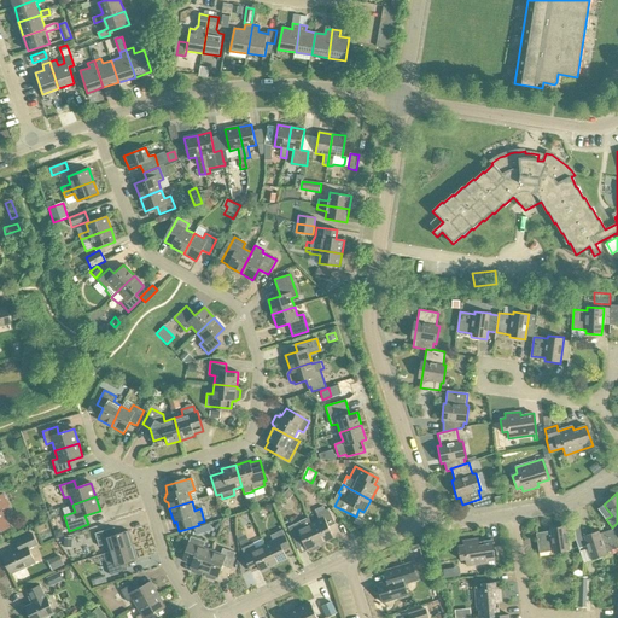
[(309,519),(320,544),(333,538),(328,526),(336,524),(328,508),(326,509),(316,514),(319,519),(313,523),(310,518),(309,519)]
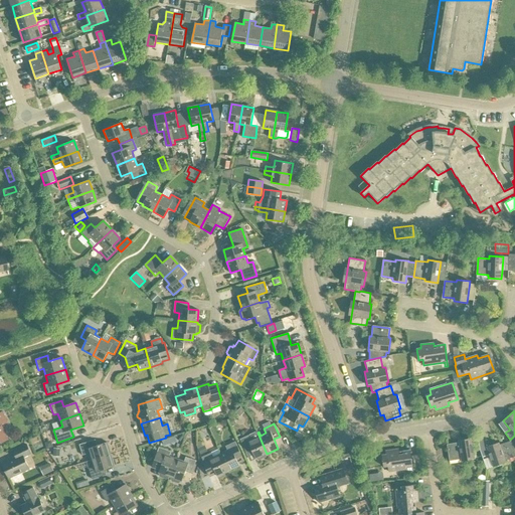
[(256,432),(249,435),(239,440),(245,452),(251,450),(255,459),(256,459),(256,460),(259,460),(266,457),(267,456),(266,454),(267,454),(258,433),(256,432)]
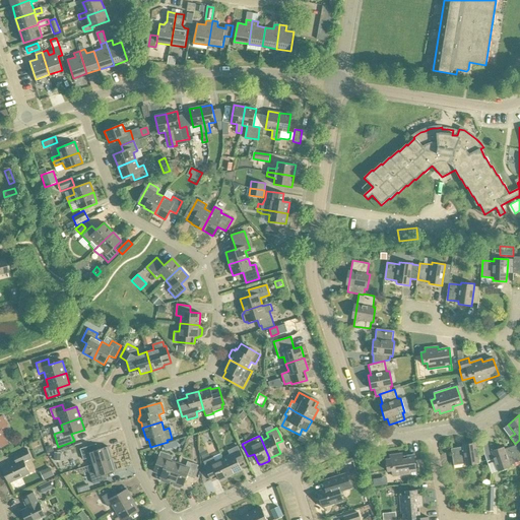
[(172,442),(164,445),(165,450),(174,447),(172,442)]
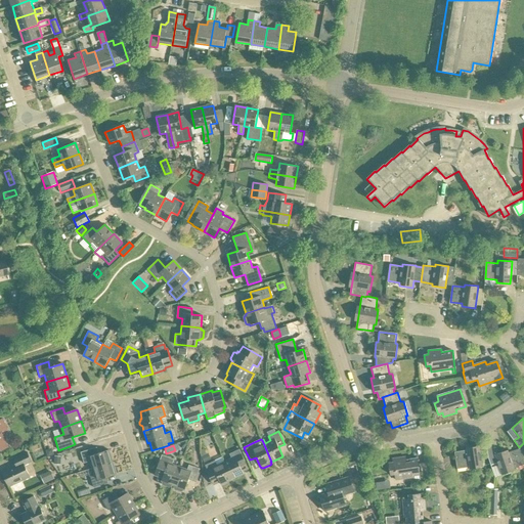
[(470,469),(483,467),(480,445),(467,447),(467,449),(455,451),(457,468),(469,466),(470,469)]
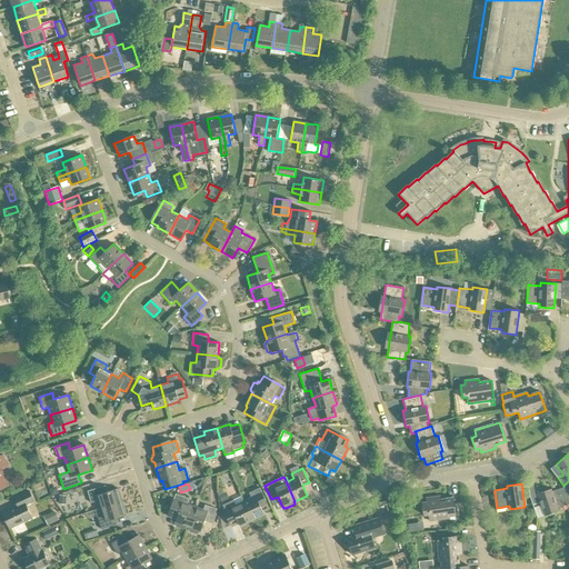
[(551,489),(541,492),(538,486),(529,487),(531,497),(533,505),(540,502),(546,516),(559,511),(558,508),(568,505),(568,499),(565,487),(552,491),(551,489)]
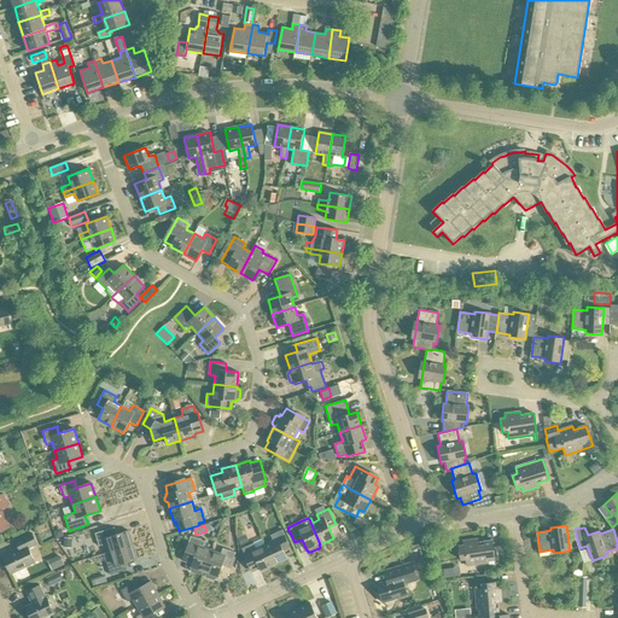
[(62,529),(54,531),(57,538),(64,536),(62,529)]
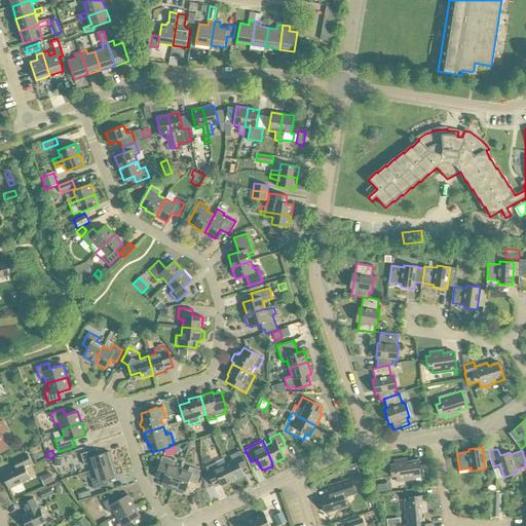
[(94,470),(113,463),(109,452),(97,455),(95,450),(81,454),(84,465),(91,463),(94,470)]
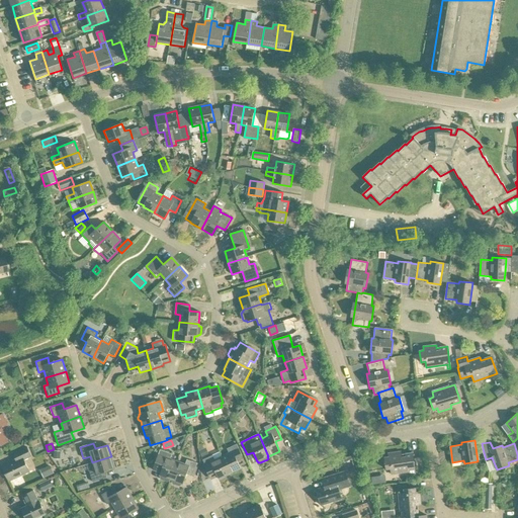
[(209,454),(206,448),(204,450),(201,443),(198,444),(199,451),(202,457),(209,454)]
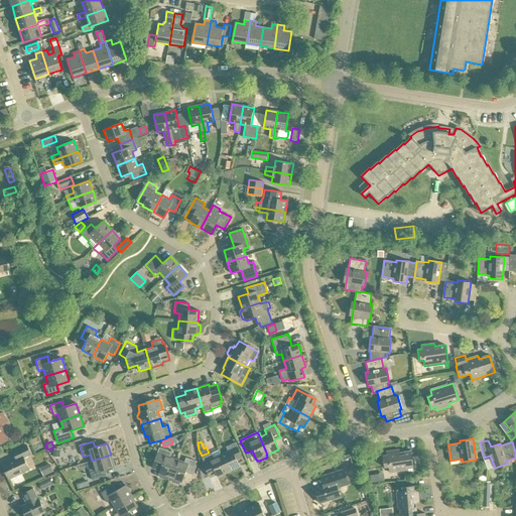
[(229,473),(240,467),(246,465),(236,442),(226,446),(228,452),(221,455),(229,473)]
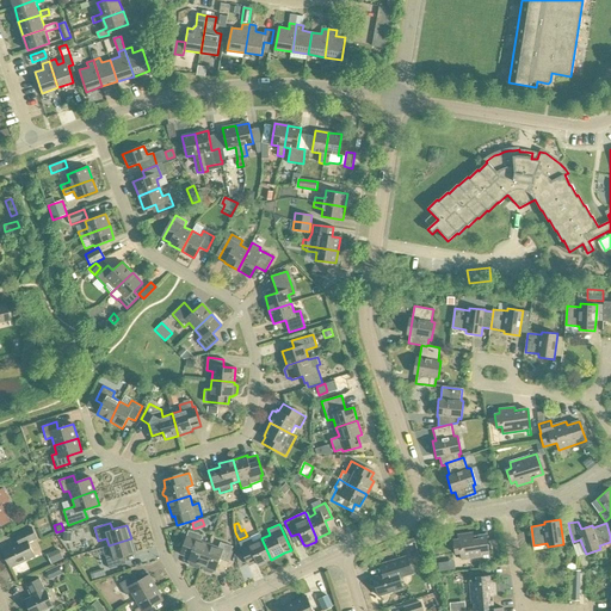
[(28,542),(37,538),(31,528),(16,535),(19,543),(2,550),(10,567),(35,556),(28,542)]
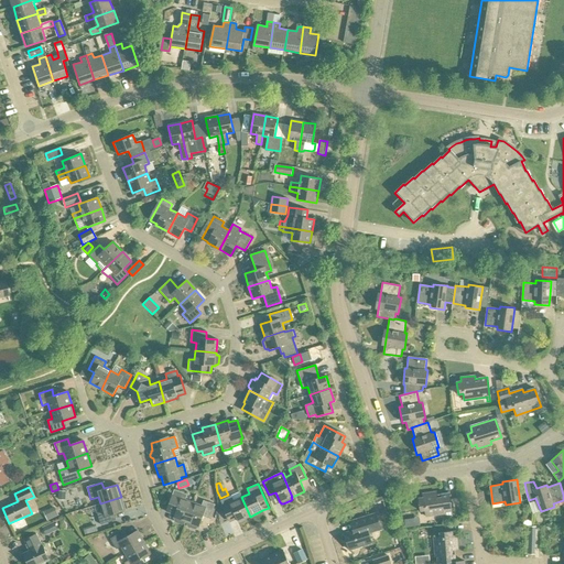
[(186,522),(193,502),(185,500),(187,495),(176,490),(167,513),(174,516),(173,518),(175,518),(174,520),(175,521),(182,524),(184,523),(185,522),(186,522)]
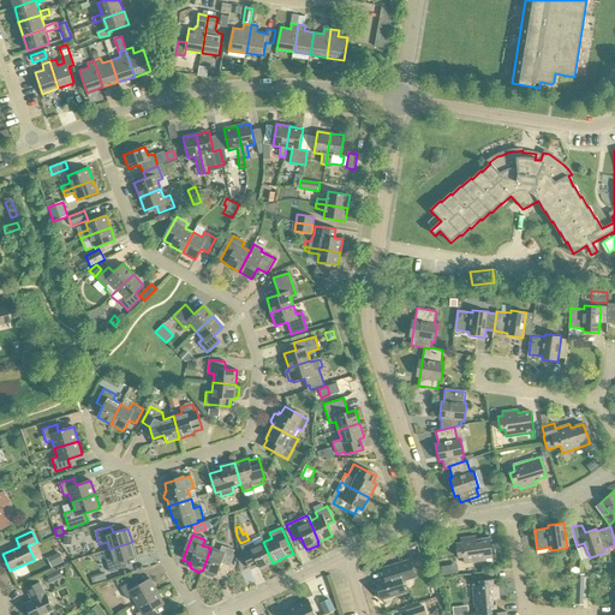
[(487,563),(494,562),(490,537),(477,539),(477,536),(461,538),(461,543),(457,543),(459,556),(464,555),(465,563),(485,560),(487,563)]
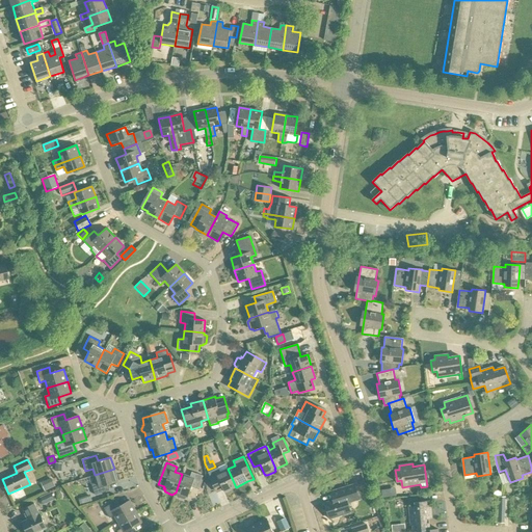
[(220,472),(218,468),(208,472),(217,491),(223,489),(224,493),(236,487),(228,469),(220,472)]
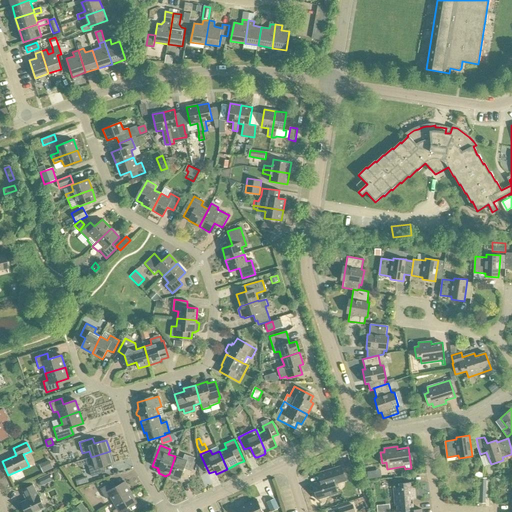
[(110,451),(91,457),(93,464),(88,466),(91,476),(103,473),(101,467),(114,463),(110,451)]
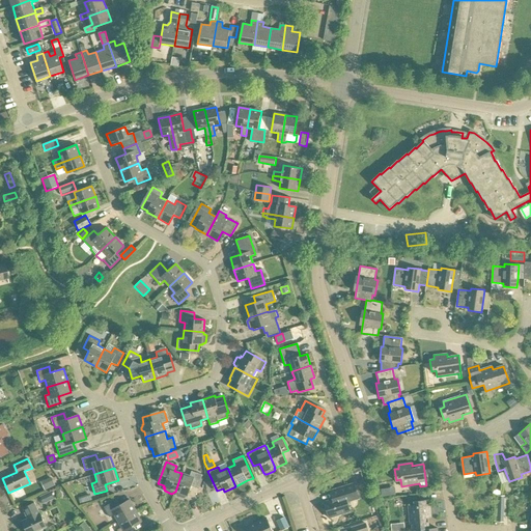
[(182,473),(175,492),(176,493),(176,494),(177,496),(184,498),(186,497),(186,496),(187,496),(191,486),(197,488),(202,475),(192,471),(190,476),(182,473)]
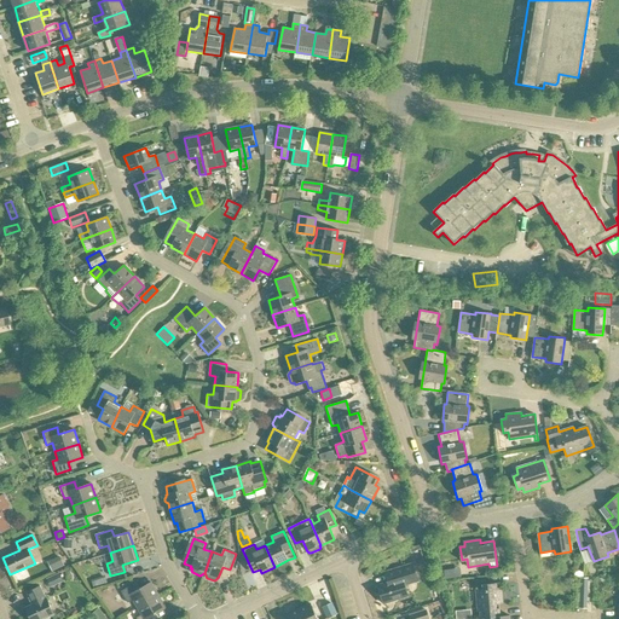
[(61,557),(48,562),(52,572),(64,566),(61,557)]
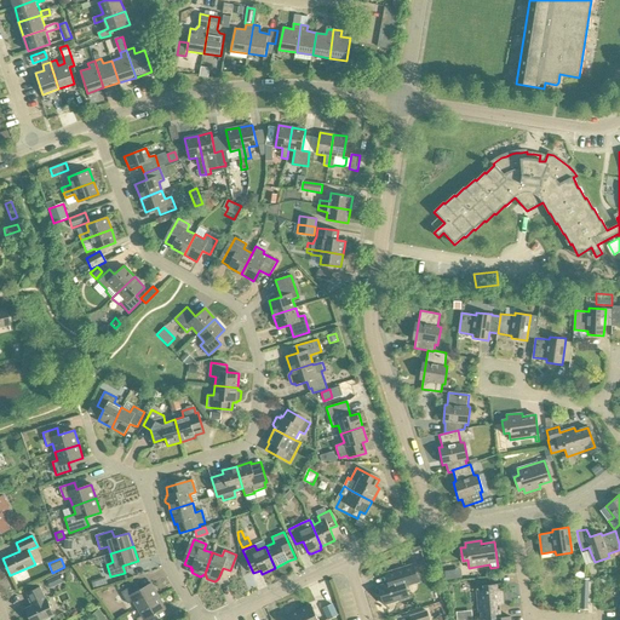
[(418,581),(413,564),(397,570),(384,574),(388,584),(378,586),(384,604),(408,597),(405,586),(418,581)]
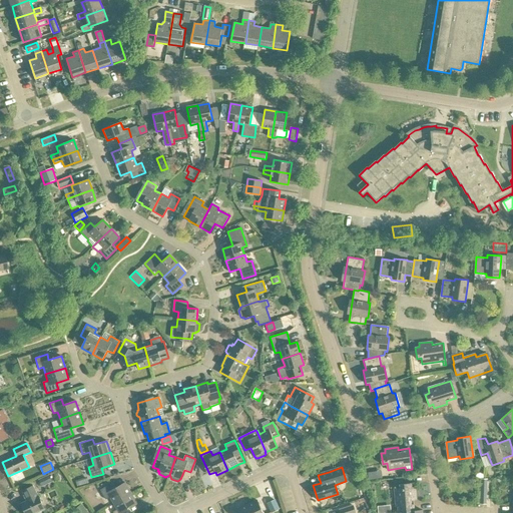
[(49,475),(38,480),(42,487),(52,482),(49,475)]
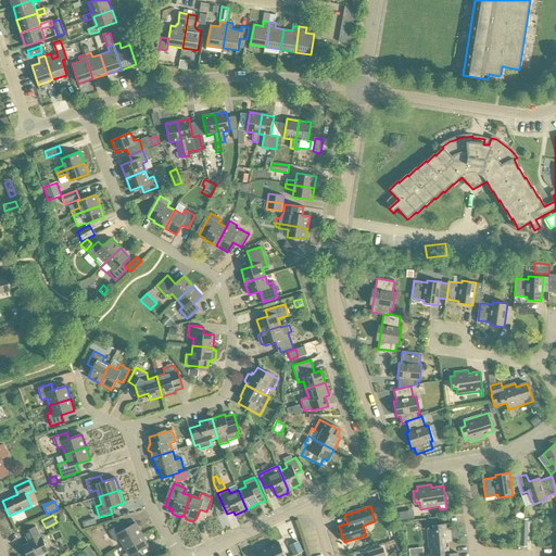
[(81,521),(85,528),(97,523),(95,517),(81,521)]
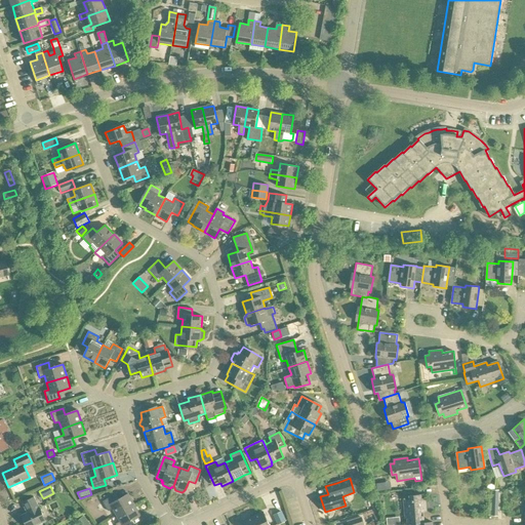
[(116,515),(134,505),(128,493),(117,500),(114,495),(103,501),(108,512),(113,509),(116,515)]
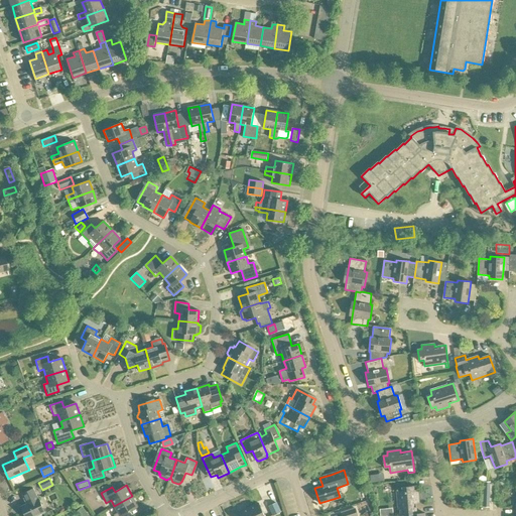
[(407,515),(417,514),(416,503),(419,503),(418,490),(414,490),(413,486),(403,487),(403,491),(397,492),(399,515),(407,515)]
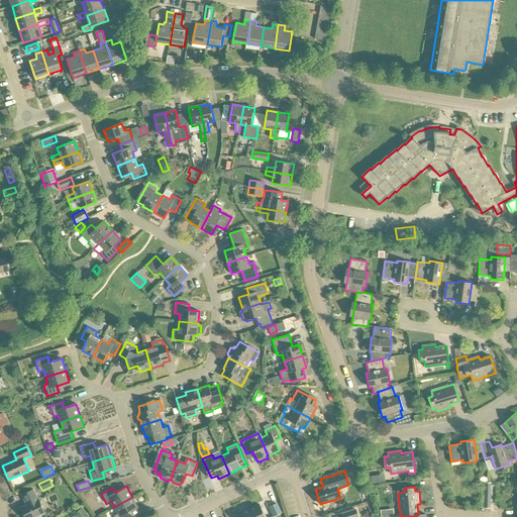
[(25,516),(35,516),(44,513),(38,500),(33,490),(22,495),(27,505),(21,508),(25,516)]
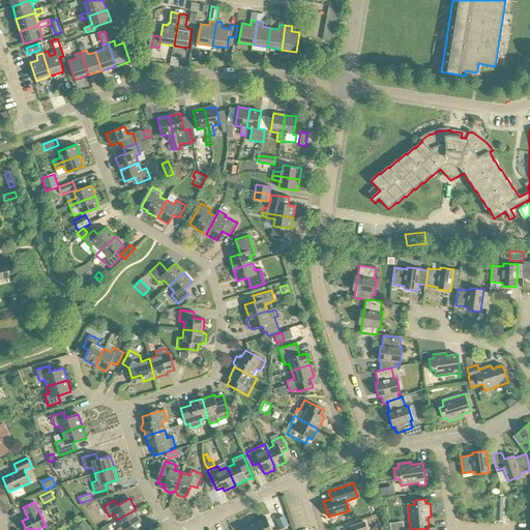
[(136,509),(117,520),(121,527),(116,529),(117,529),(131,529),(130,527),(142,521),(136,509)]
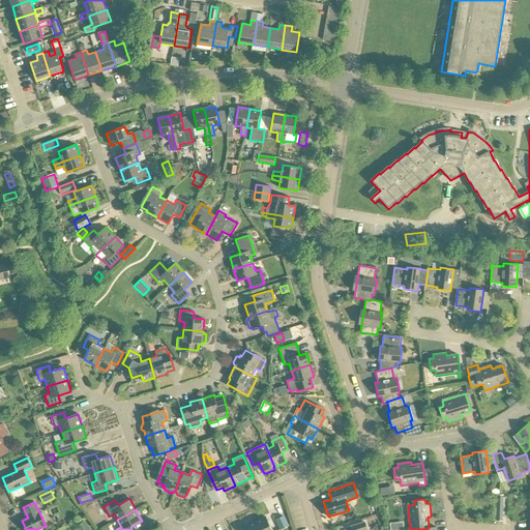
[(284,516),(275,520),(280,529),(289,526),(284,516)]
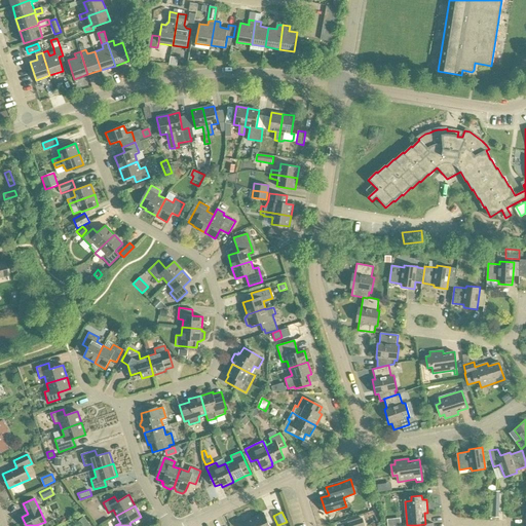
[(254,518),(257,525),(269,525),(264,513),(254,518)]
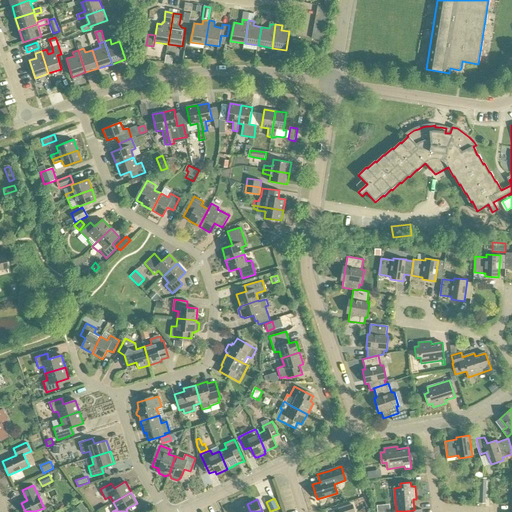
[(83,511),(90,511),(85,502),(80,505),(83,511)]
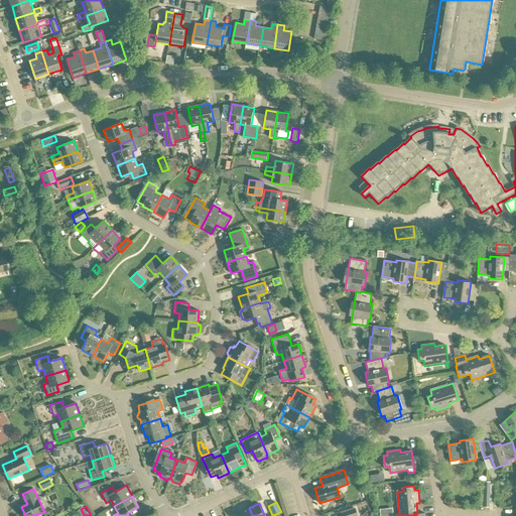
[(394,507),(381,507),(382,515),(395,515),(394,507)]
